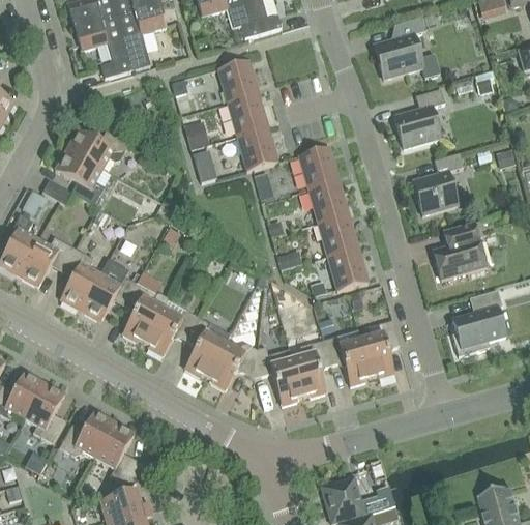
[(67,4),(75,27),(115,16),(110,0),(82,0),(67,4)]
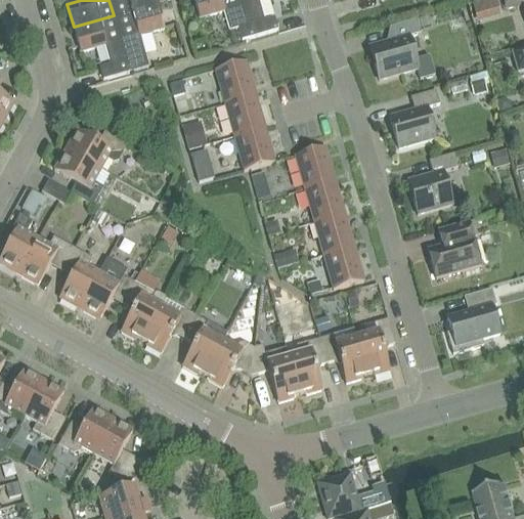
[(108,0),(114,15),(157,3),(156,0),(108,0)]
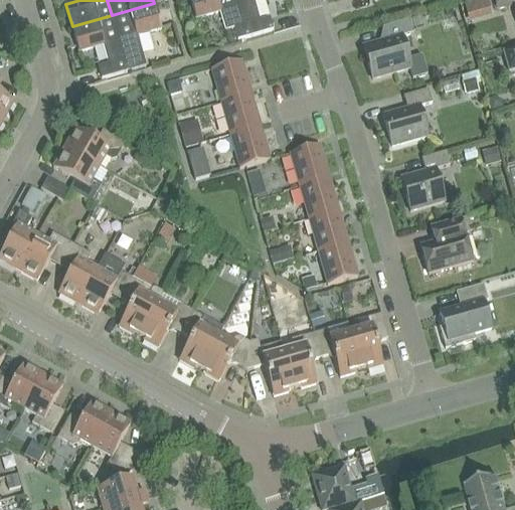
[(191,0),(195,15),(219,8),(224,27),(233,24),(237,36),(247,33),(237,0),(191,0)]
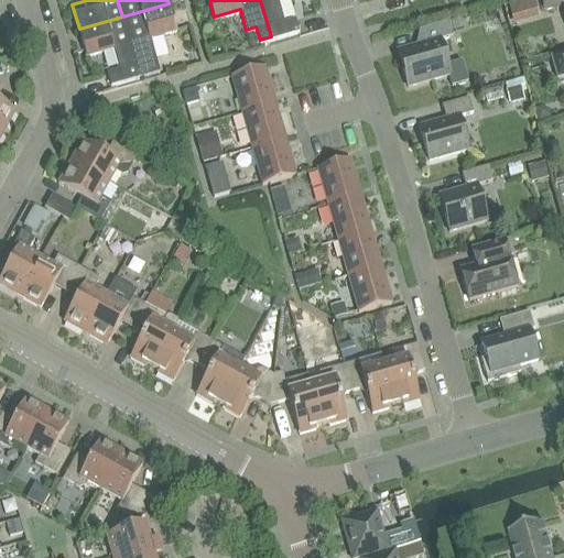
[(260,0),(271,36),(299,29),(295,15),(284,19),(280,0),(260,0)]
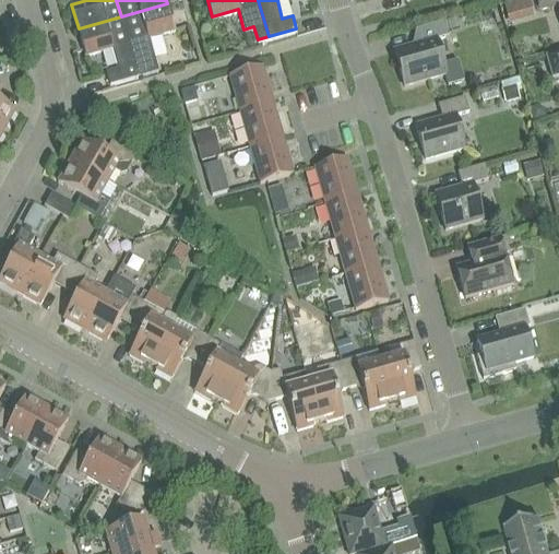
[(167,3),(121,16),(138,74),(158,68),(149,35),(175,27),(167,3)]
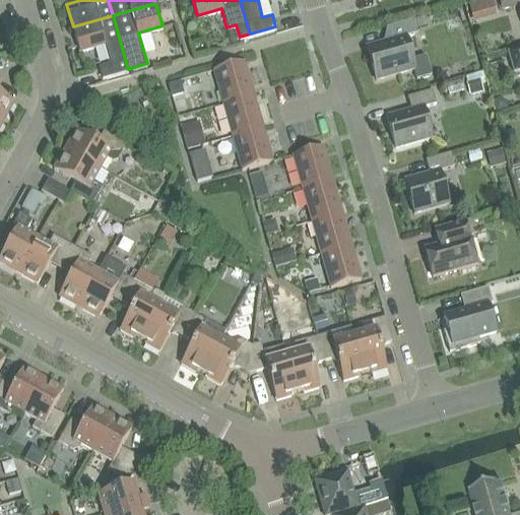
[(128,69),(113,15),(73,26),(79,49),(104,43),(109,61),(99,64),(102,76),(128,69)]
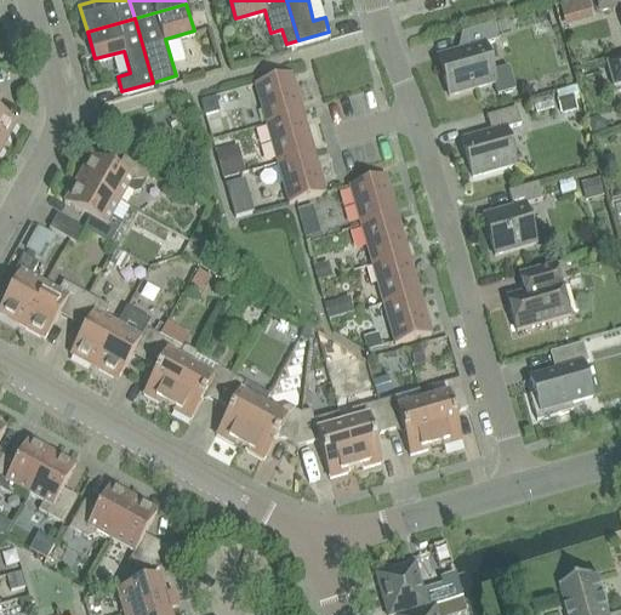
[(483,40),(497,35),(494,20),(463,28),(468,44),(438,52),(449,91),(494,79),(497,91),(514,86),(508,62),(490,67),(483,40)]
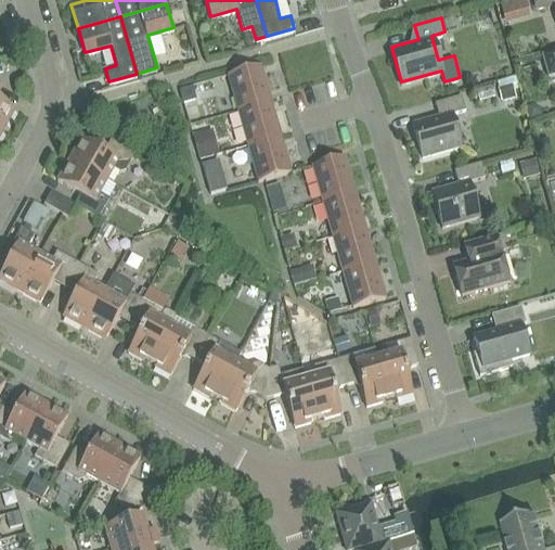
[(554,47),(541,52),(547,75),(554,72),(554,47)]
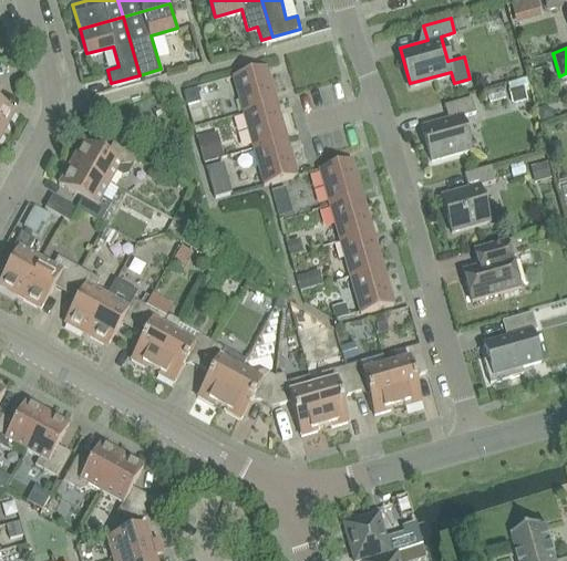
[(266,63),(233,73),(243,110),(276,100),(266,63)]
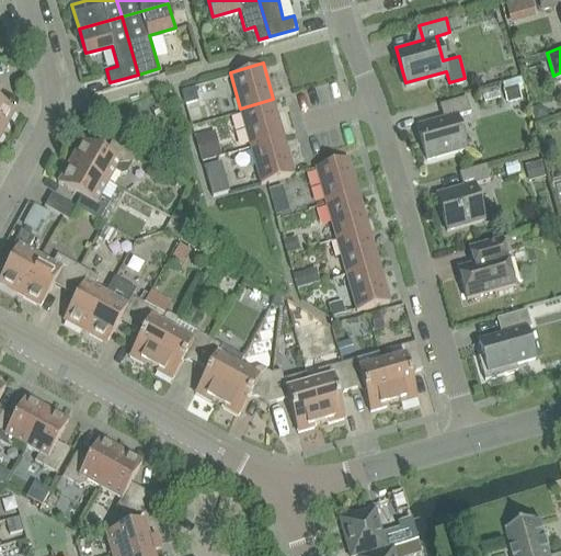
[(182,87),(185,100),(198,97),(194,83),(182,87)]
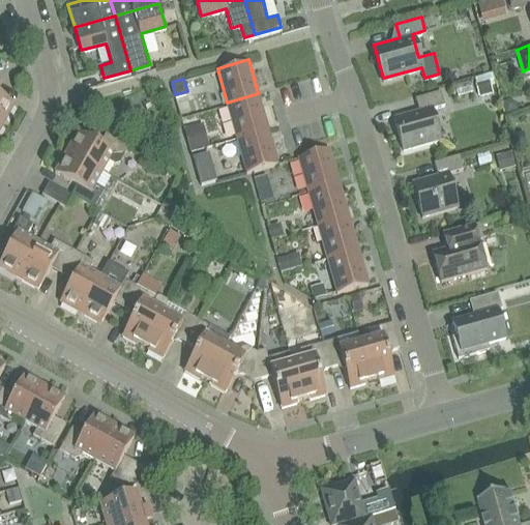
[(432,107),(444,103),(440,88),(415,95),(419,109),(393,116),(403,147),(440,137),(432,107)]
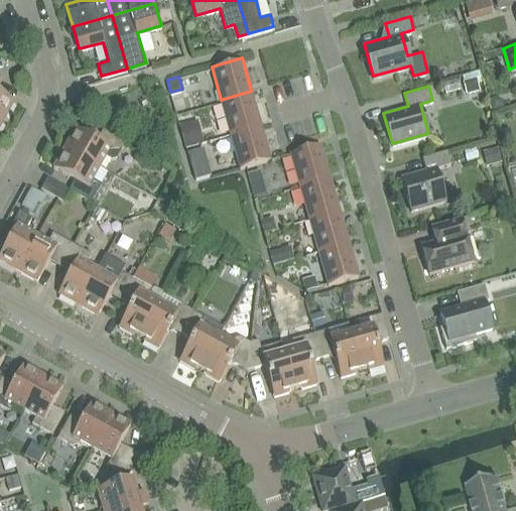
[(0,116),(3,118),(14,98),(0,90),(0,116)]
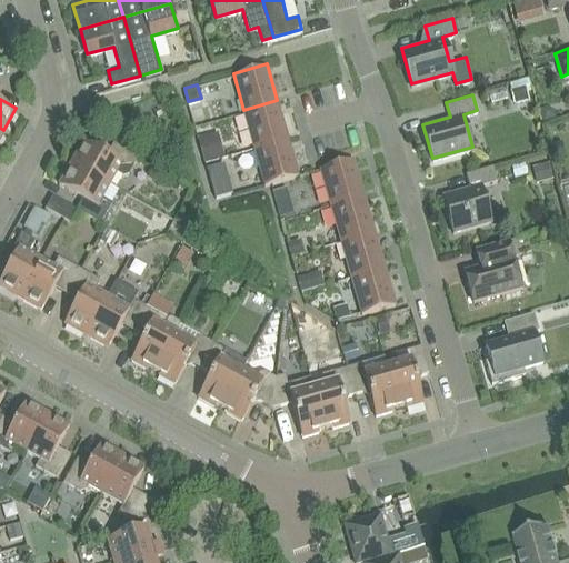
[(255,146),(287,137),(277,100),(243,110),(255,146)]
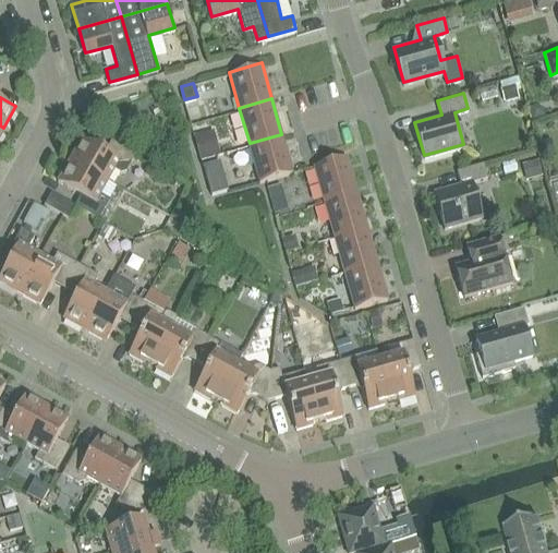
[(194,132),(201,156),(221,151),(214,127),(194,132)]
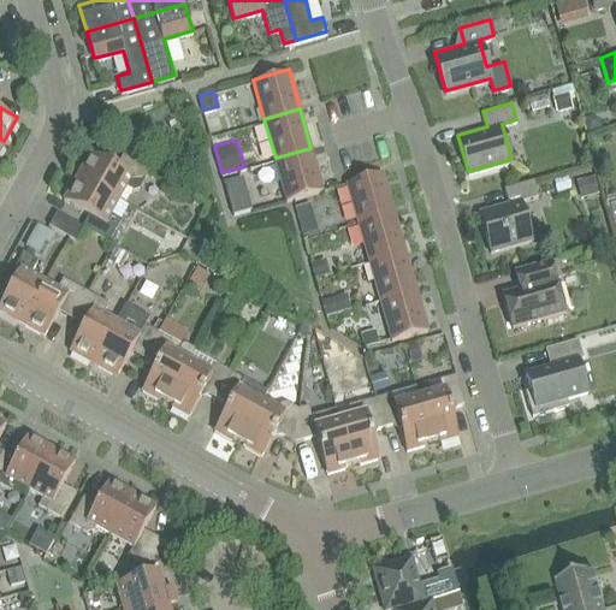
[(286,197),(292,196),(323,188),(311,148),(276,158),(286,197)]
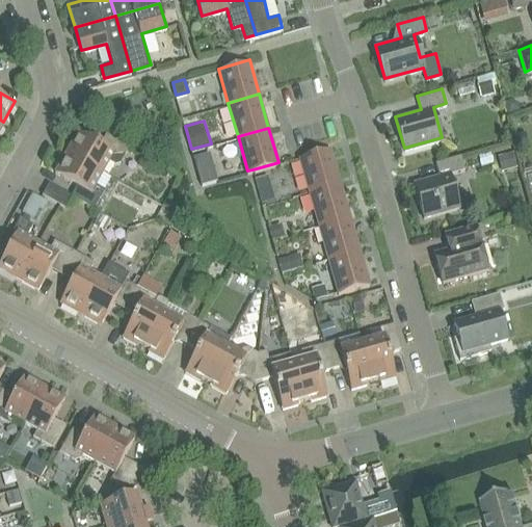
[(120,160),(129,143),(106,130),(100,141),(77,129),(65,150),(102,169),(108,159),(113,161),(120,160)]
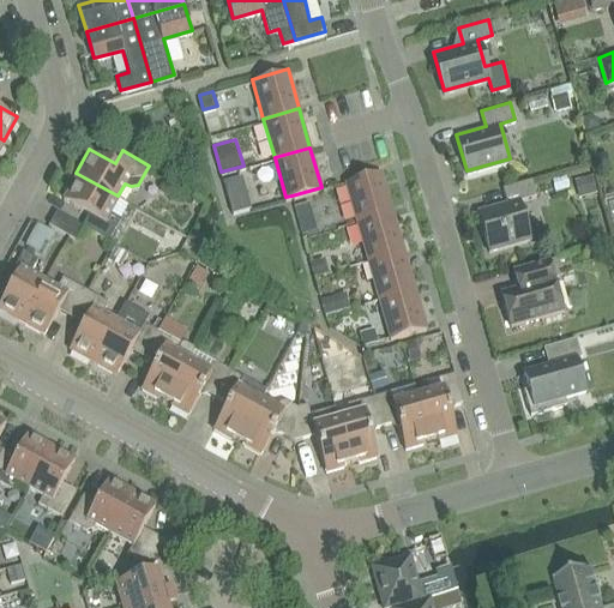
[(381,169),(345,180),(356,218),(392,209),(381,169)]
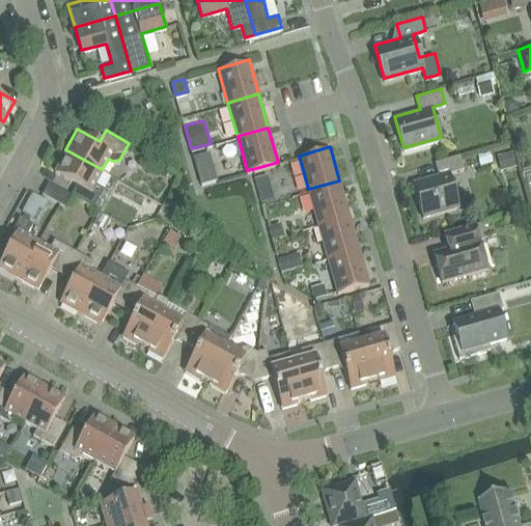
[(102,169),(65,149),(55,169),(77,182),(72,193),(93,205),(104,187),(95,182),(102,169)]
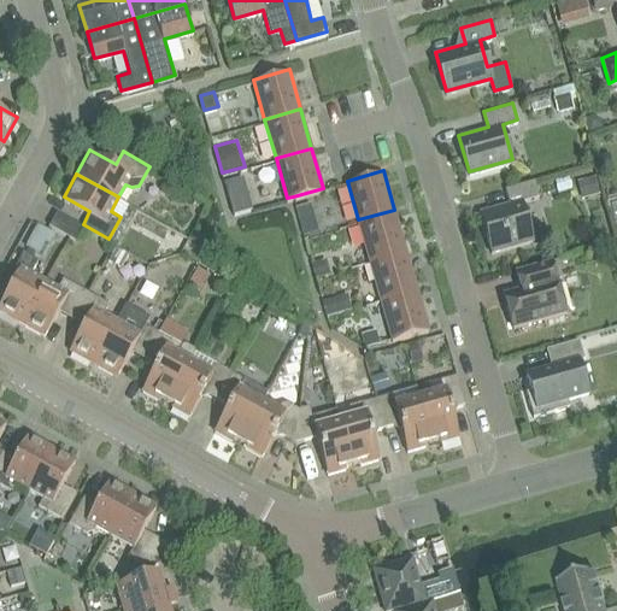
[(225,181),(234,212),(252,207),(244,176),(225,181)]
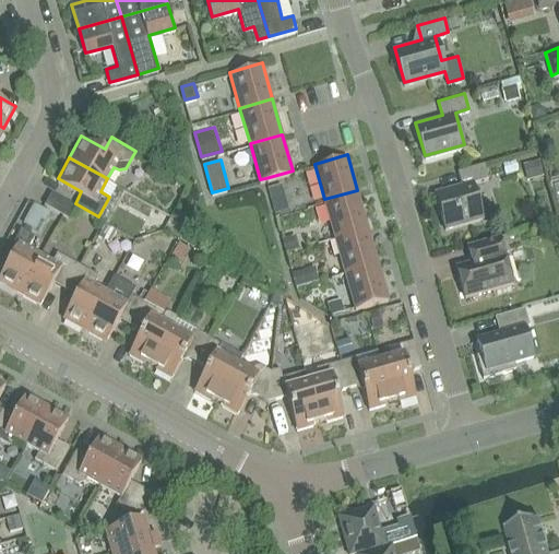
[(458,168),(462,183),(435,191),(444,226),(483,215),(472,180),(488,176),(484,161),(458,168)]
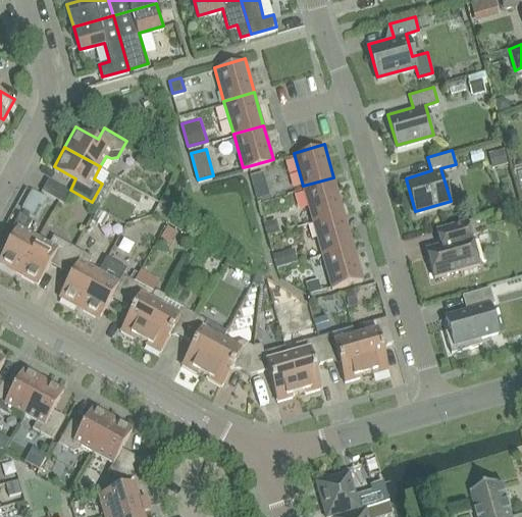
[(250,173),(257,198),(269,194),(262,170),(250,173)]
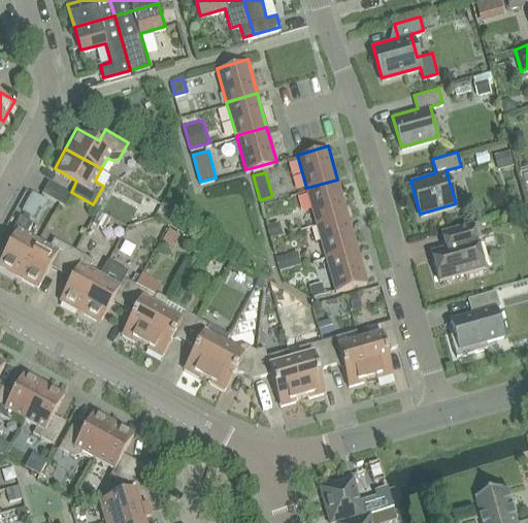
[(71,192),(48,180),(42,191),(64,203),(71,192)]
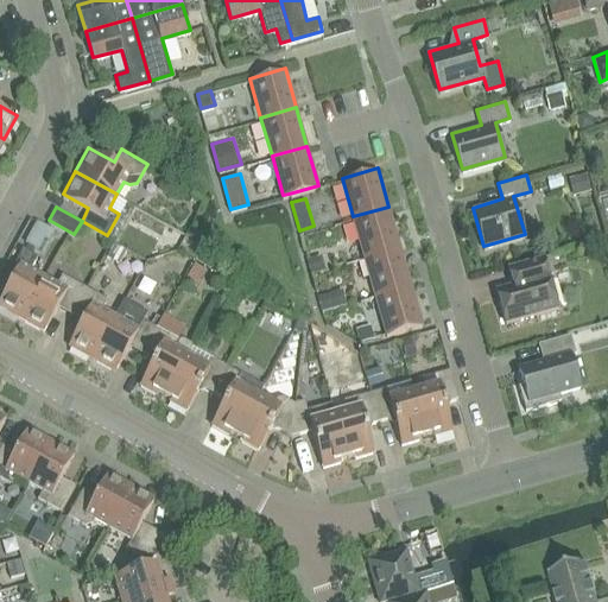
[(388,207),(353,216),(363,255),(399,245),(388,207)]
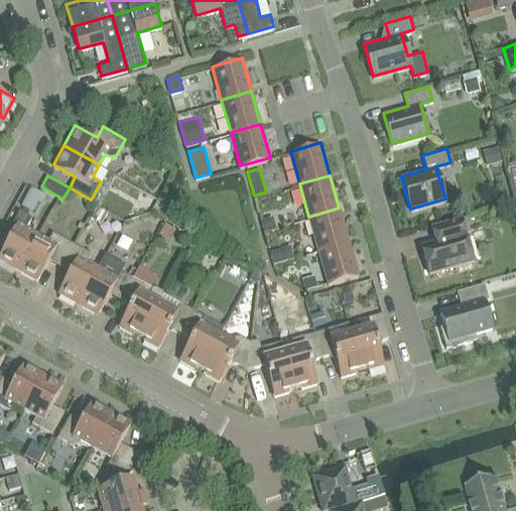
[(339,208),(308,217),(318,249),(349,241),(339,208)]
